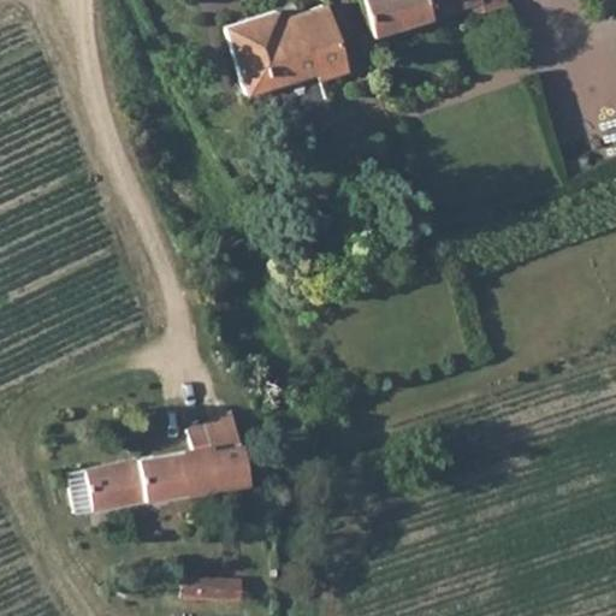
[(360,0),(372,39),(472,5),(475,16),(510,5),(508,0),(360,0)]
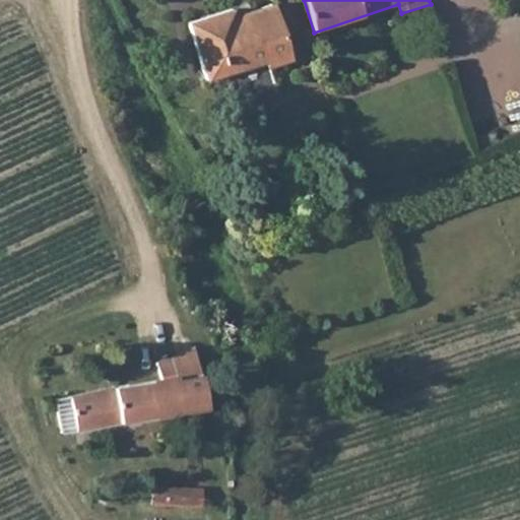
[(290,61),(272,3),(237,15),(235,8),(189,24),(207,80),(266,62),(268,68),(290,61)]
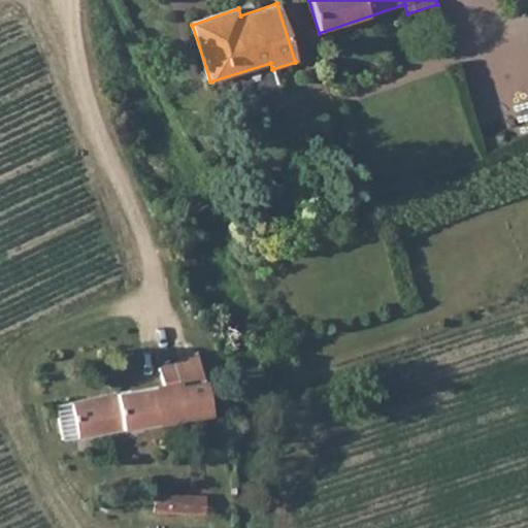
[(162,370),(167,385),(73,405),(81,439),(211,414),(198,354),(162,370)]
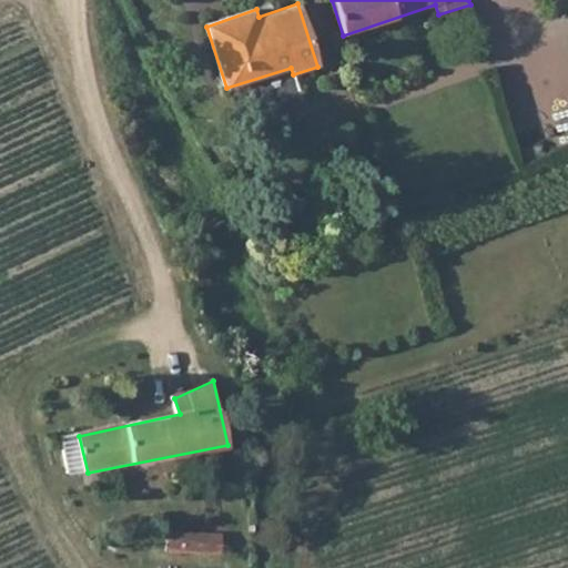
[(79,436),(61,439),(69,476),(88,473),(79,436)]
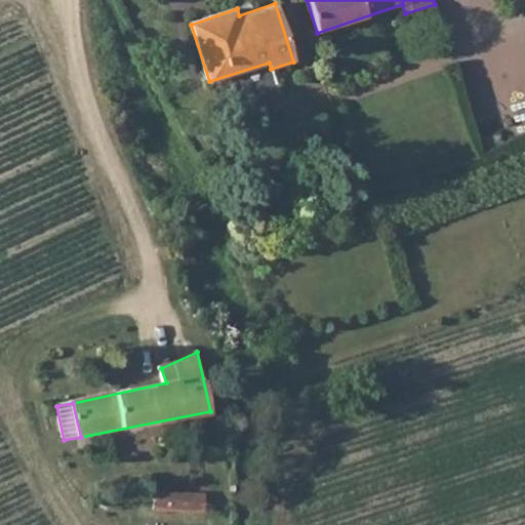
[(156,492),(156,511),(205,513),(207,494),(156,492)]
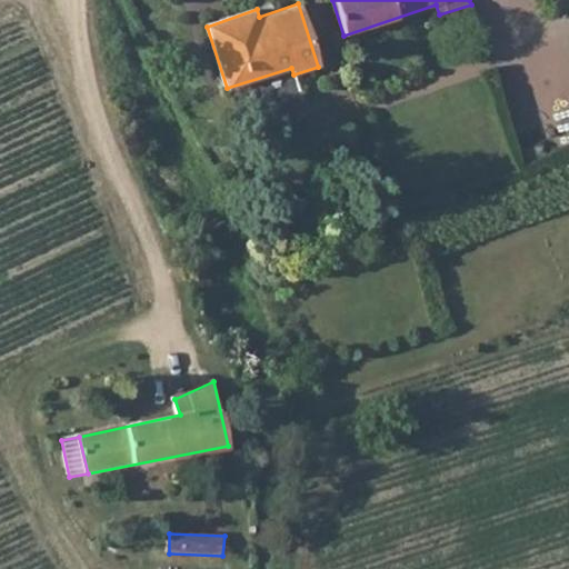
All buildings are outlined.
